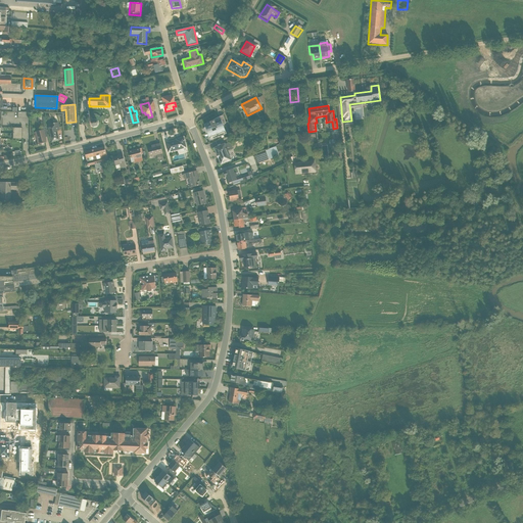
[(133,123),(129,107),(124,108),(127,125),(133,123)]
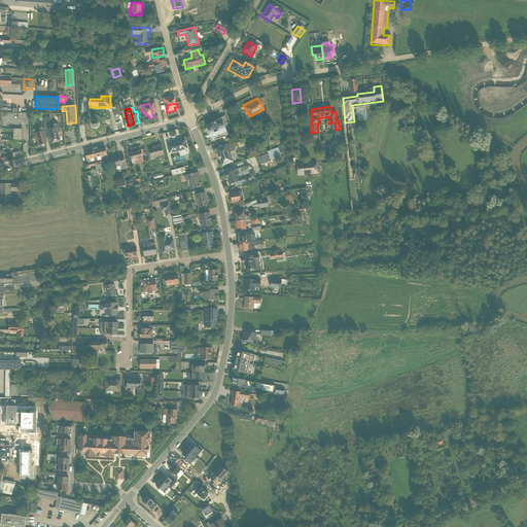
[(209,140),(226,134),(221,121),(205,129),(209,140)]
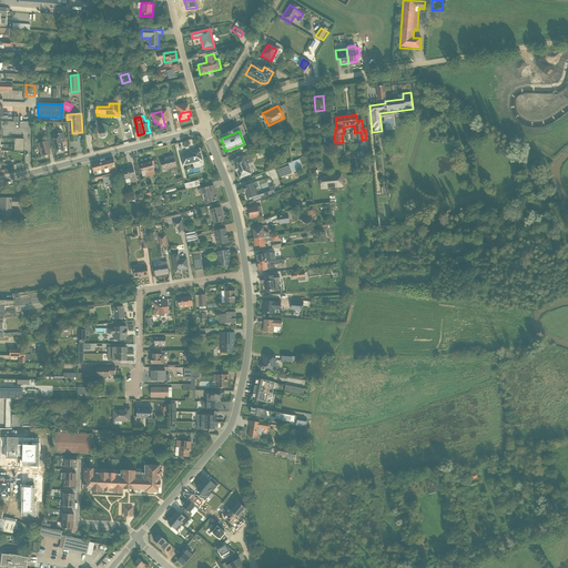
[(53,139),(57,154),(64,152),(62,142),(66,142),(63,133),(56,134),(57,138),(53,139)]
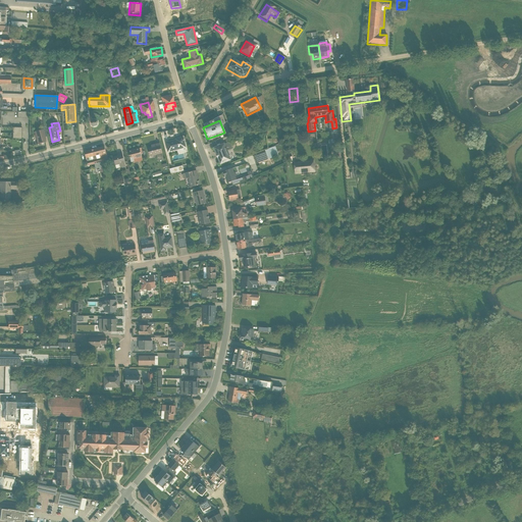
[(21,128),(12,127),(12,139),(20,140),(21,128)]
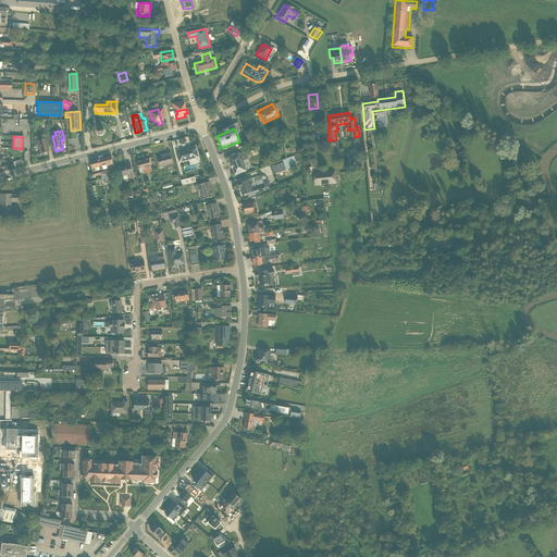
[(48,152),(49,152),(48,147),(46,138),(36,140),(39,155),(48,152)]
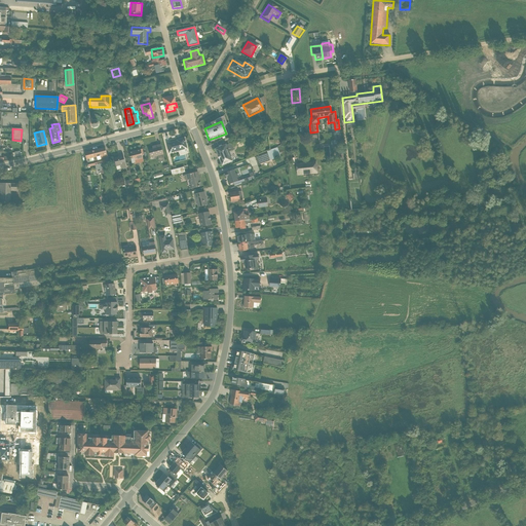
[(177,141),(166,144),(170,154),(188,149),(185,138),(177,140),(177,141)]
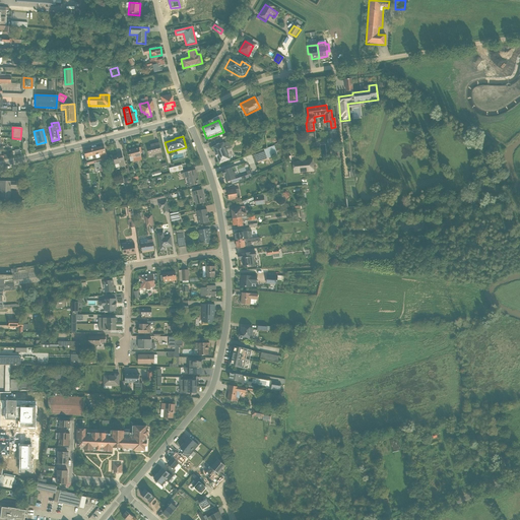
[(157,160),(164,158),(159,142),(155,143),(155,145),(151,146),(147,147),(149,156),(155,154),(157,160)]
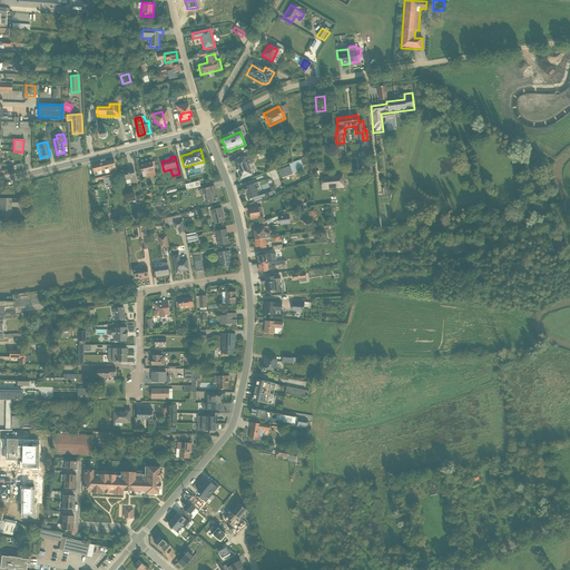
[(239,180),(252,175),(244,156),(232,161),(239,180)]
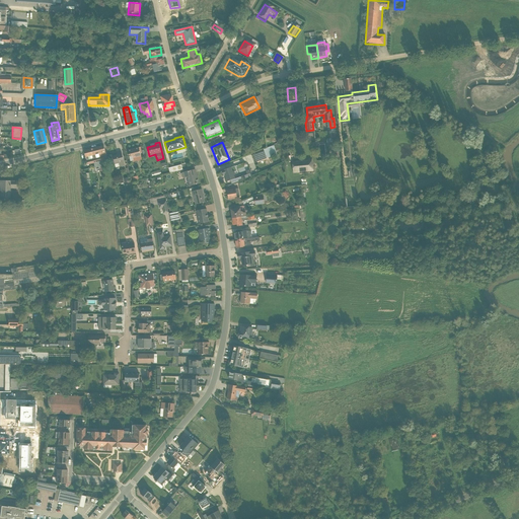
[(100,161),(107,160),(104,146),(97,147),(100,161)]
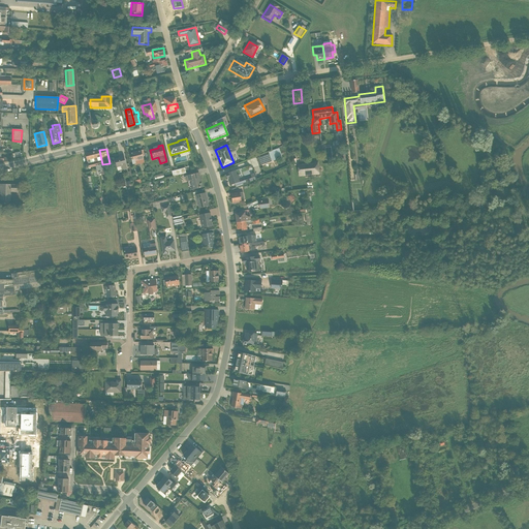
[(102,164),(99,150),(92,152),(96,166),(97,172),(103,169),(102,164)]
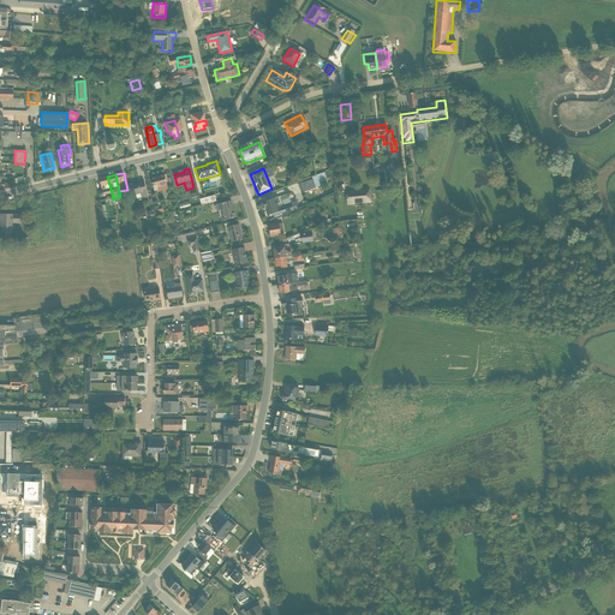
[(159,192),(168,190),(166,181),(165,174),(151,178),(155,191),(159,190),(159,192)]
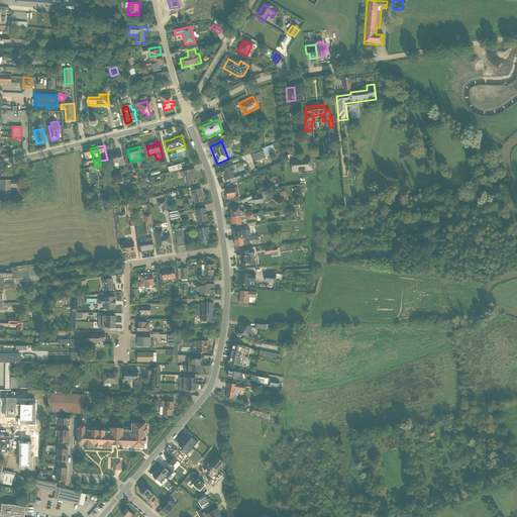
[(87,165),(94,163),(90,148),(84,150),(87,165)]
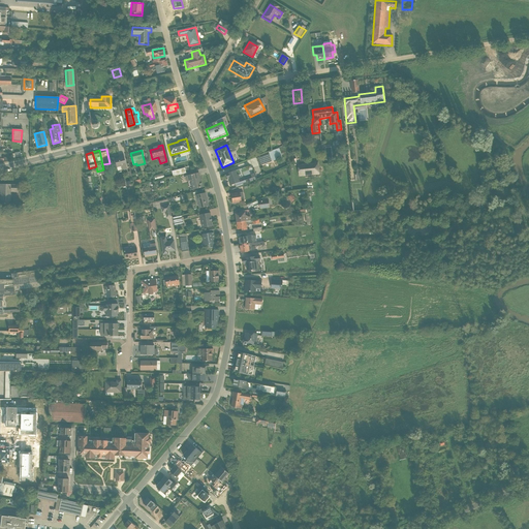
[(266,153),(259,155),(260,157),(255,159),(256,163),(268,159),(266,153)]
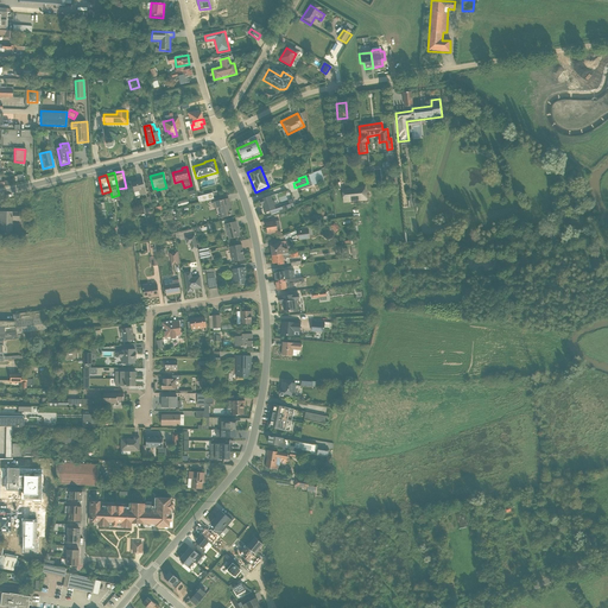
[(140,196),(146,195),(143,178),(139,179),(139,181),(132,183),(135,196),(140,195),(140,196)]
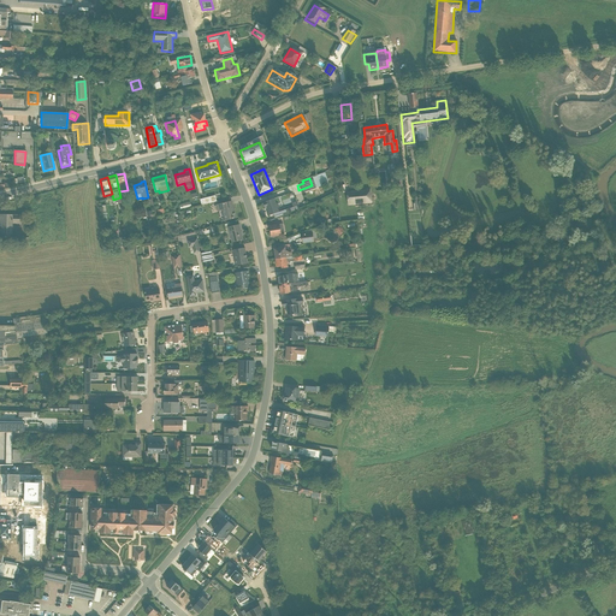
[(200,184),(201,193),(214,190),(212,182),(200,184)]
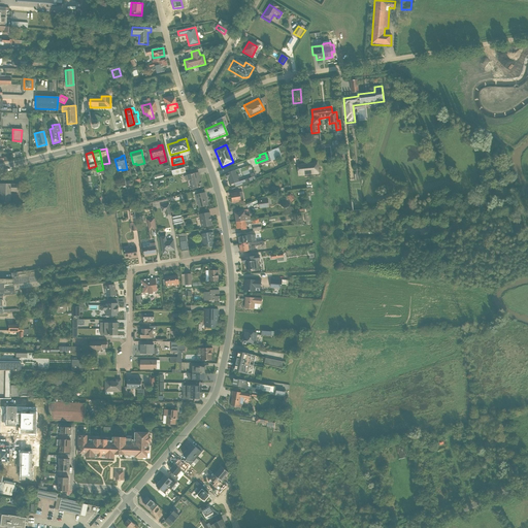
[(294,162),(295,175),(316,174),(316,162),(294,162)]
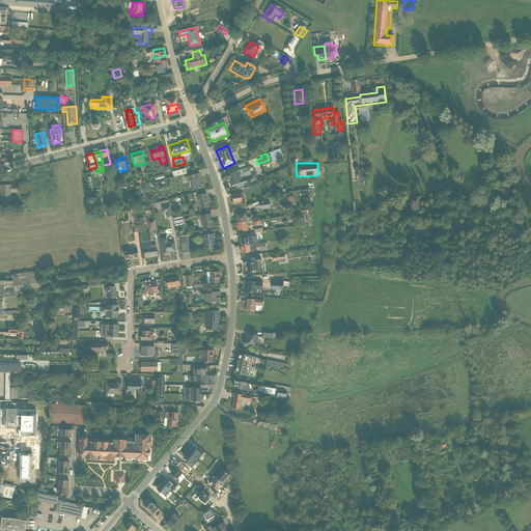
[(228,184),(239,179),(236,172),(226,176),(228,184)]
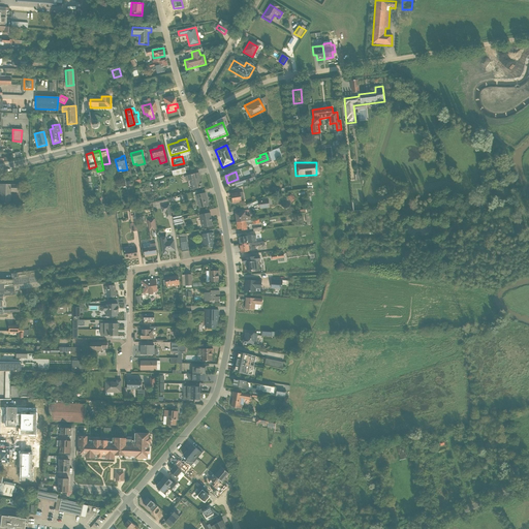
[(191,191),(203,188),(198,173),(185,176),(187,182),(188,181),(191,191)]
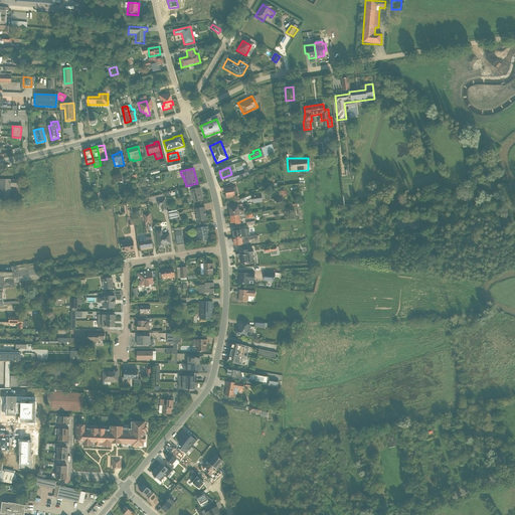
[(0,197),(9,198),(10,187),(19,187),(19,179),(0,178),(0,197)]
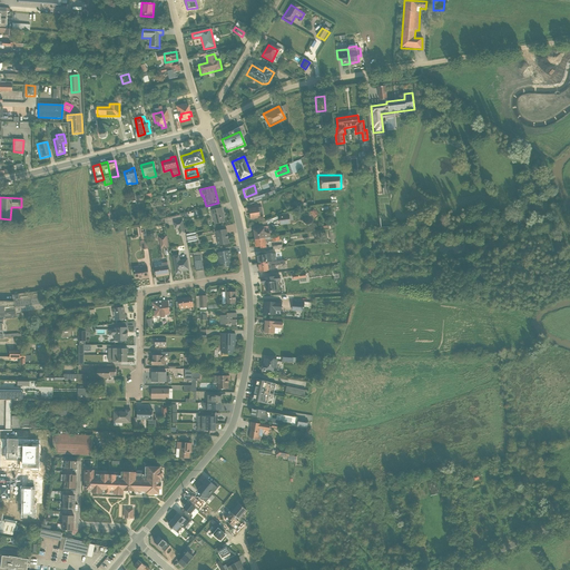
[(249,219),(259,218),(258,207),(247,208),(249,219)]
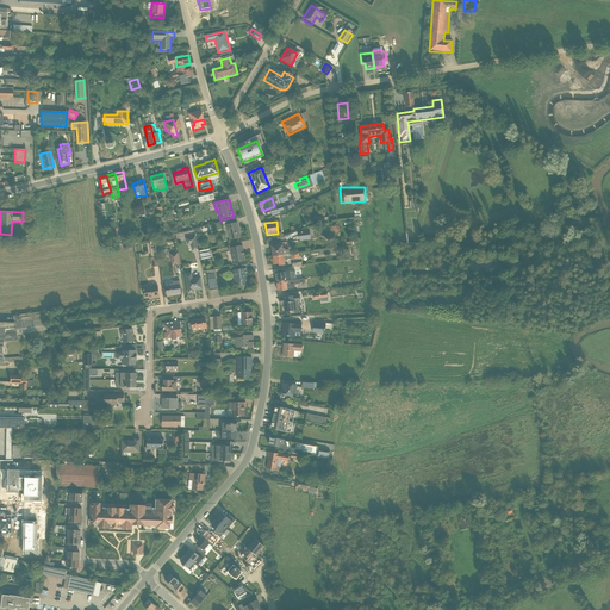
[(229,241),(241,238),(237,223),(225,225),(229,241)]
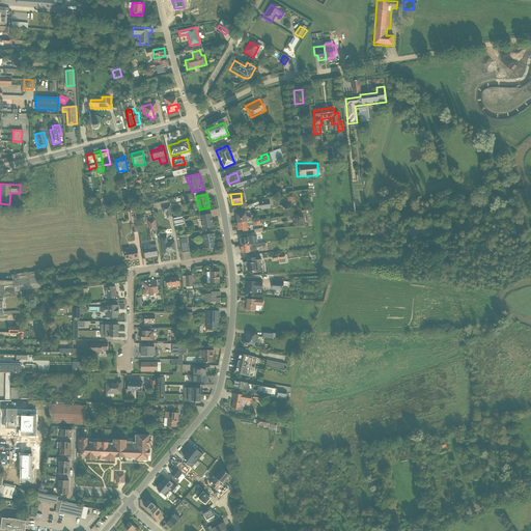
[(270,200),(259,202),(260,208),(270,207),(270,200)]
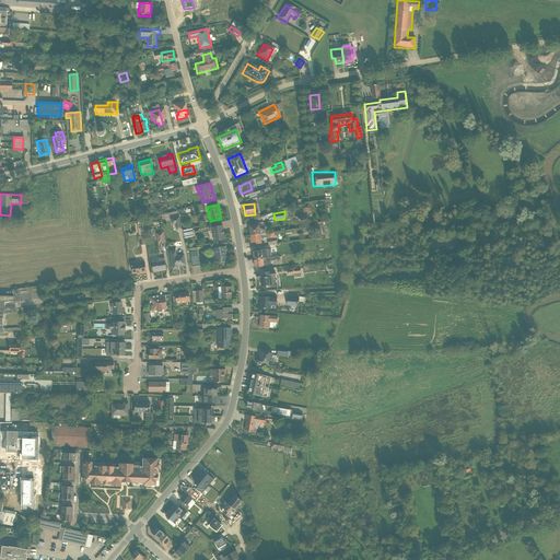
[(177,229),(175,216),(167,218),(168,223),(172,223),(173,229),(177,229)]
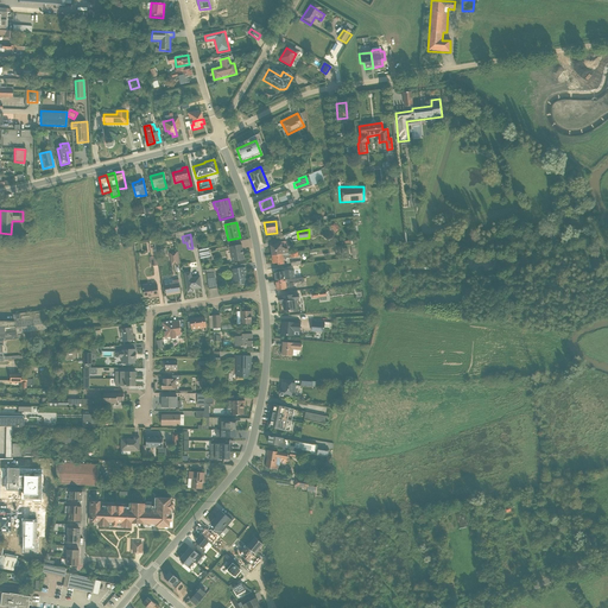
[(270,246),(271,257),(282,255),(280,244),(270,246)]
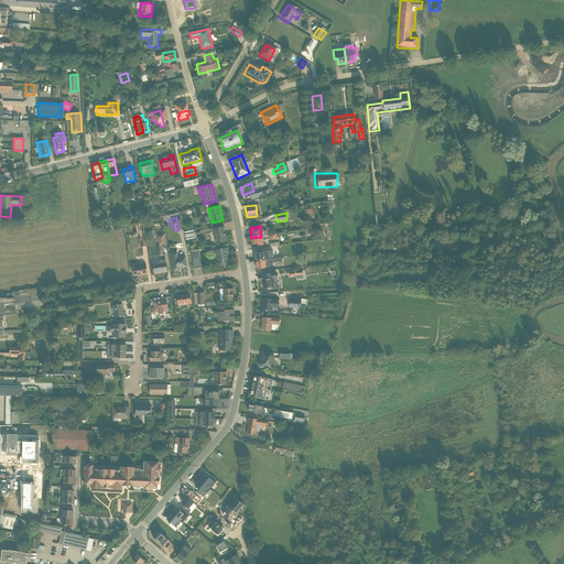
[(215,243),(226,241),(224,227),(213,229),(215,243)]
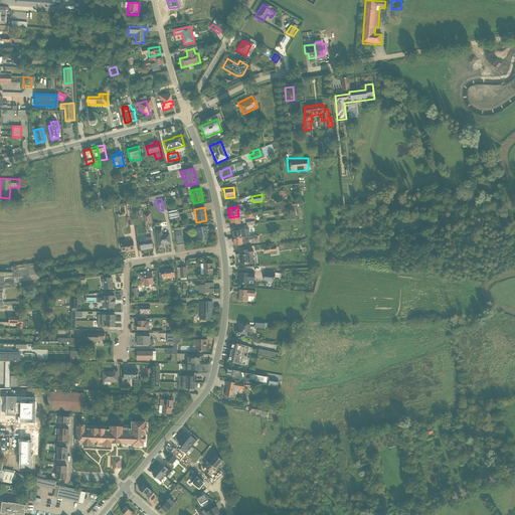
[(230,225),(239,224),(238,216),(229,217),(230,225)]
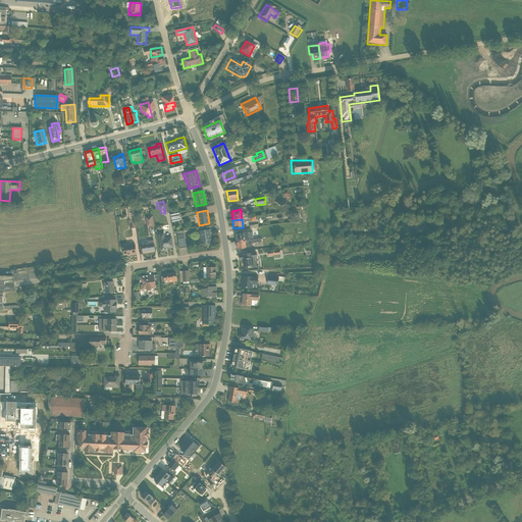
[(201,246),(212,244),(210,229),(199,231),(201,246)]
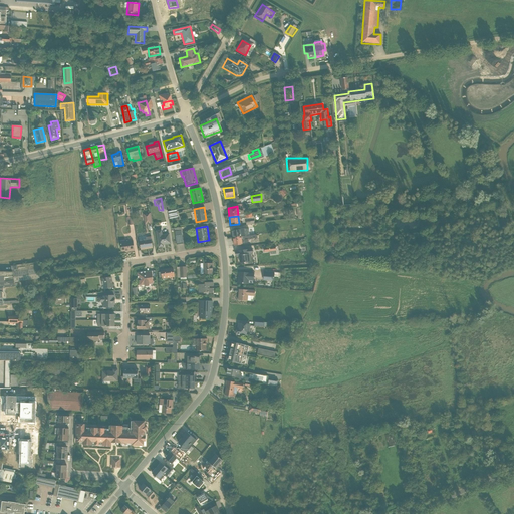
[(181,227),(175,229),(177,245),(184,244),(181,227)]
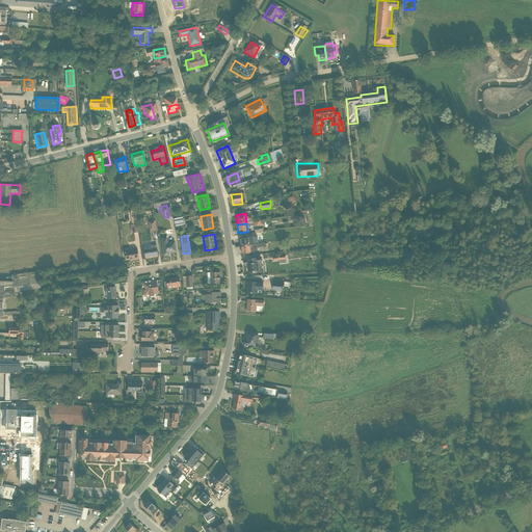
[(239,239),(240,247),(249,246),(248,237),(239,239)]
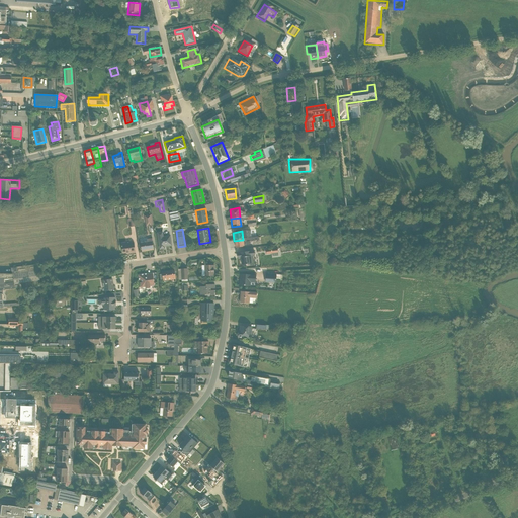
[(157,233),(159,250),(165,249),(165,247),(171,246),(170,236),(163,237),(162,232),(157,233)]
